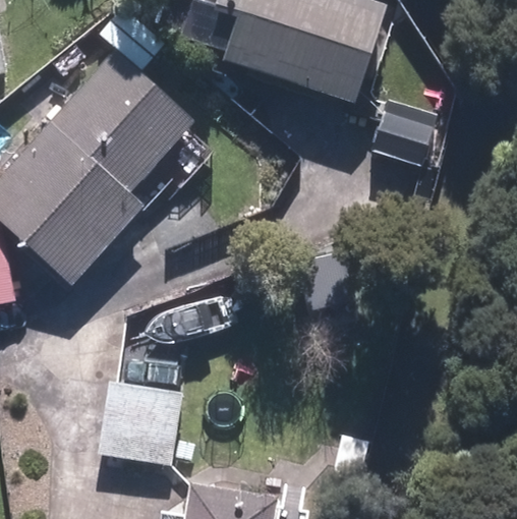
[(223,60),(353,104),(386,6),(366,0),(212,0),(211,4),(238,13),(223,60)]
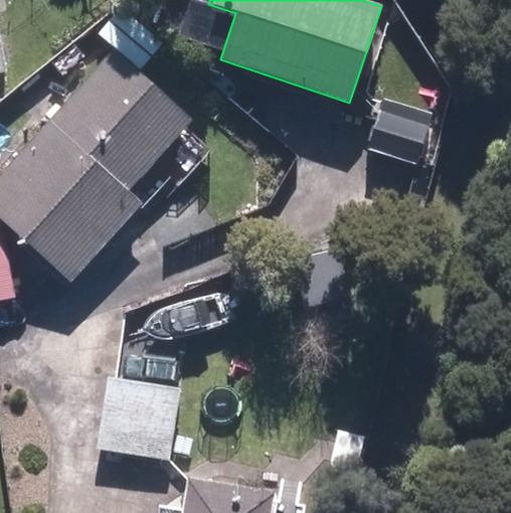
[(106,21),(123,38),(140,22),(123,5),(106,21)]
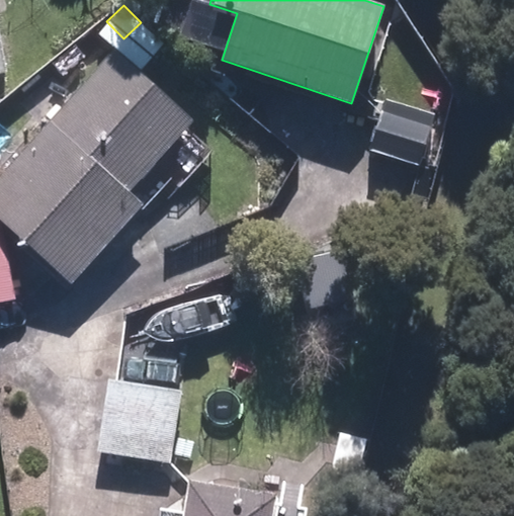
[(129,43),(140,54),(158,35),(147,23),(129,43)]
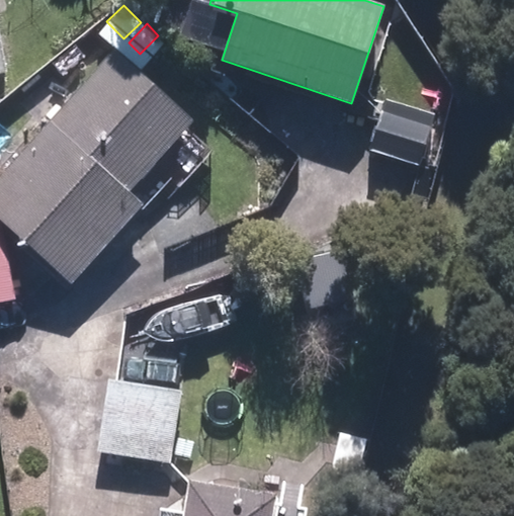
[(0,176),(0,219),(71,282),(144,203),(151,209),(172,184),(153,166),(193,120),(113,50),(0,176)]
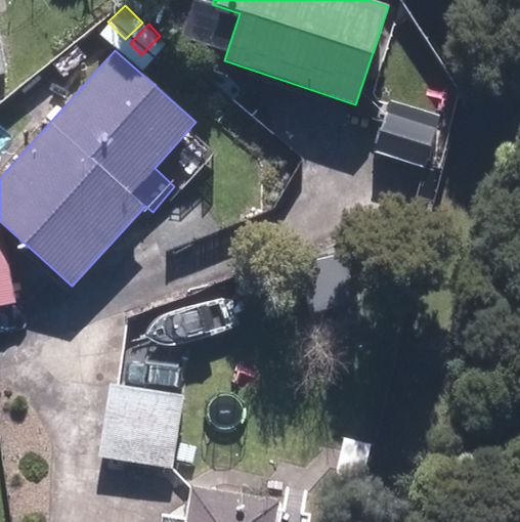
[(373,97),(414,109),(426,64),(386,53),(373,97)]
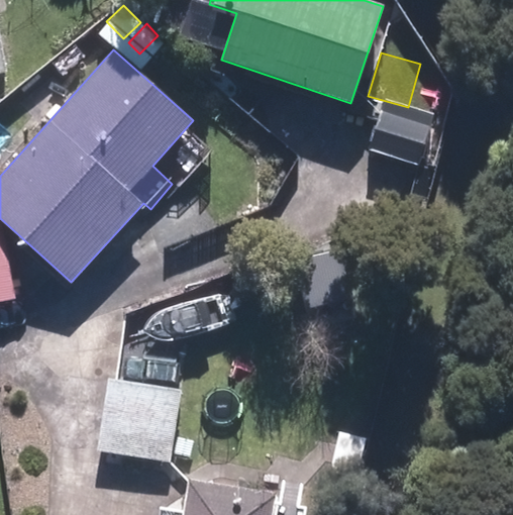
[(402,160),(437,166),(455,87),(420,79),(402,160)]
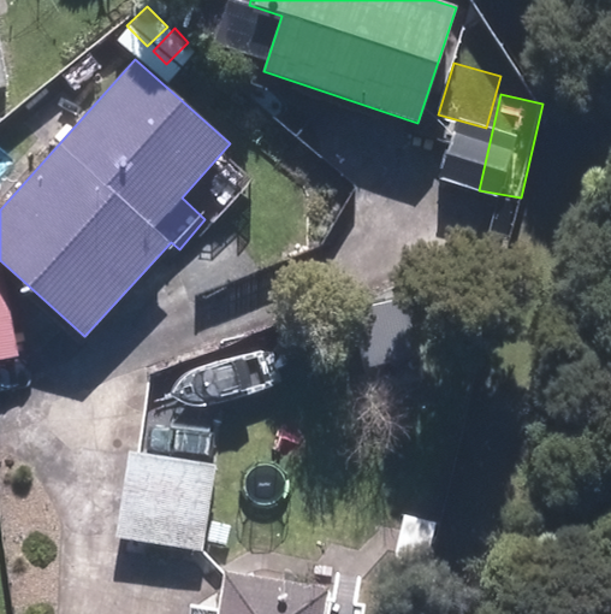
[(0,265),(0,361),(16,360),(3,266),(0,265)]
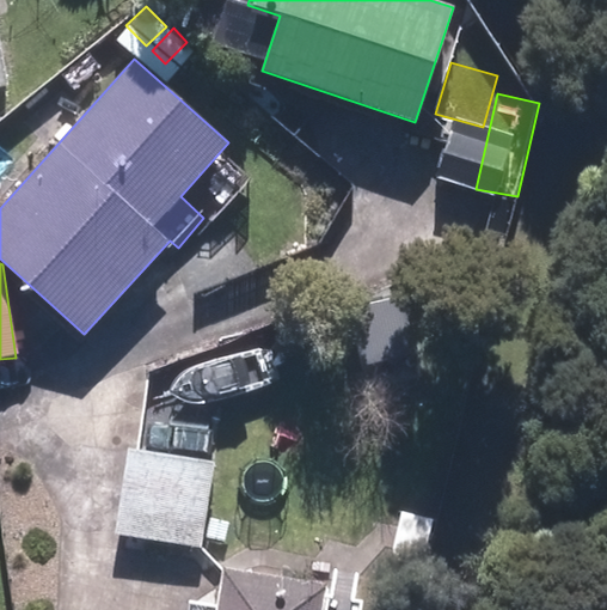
[(116,534),(202,547),(215,461),(129,449),(116,534)]
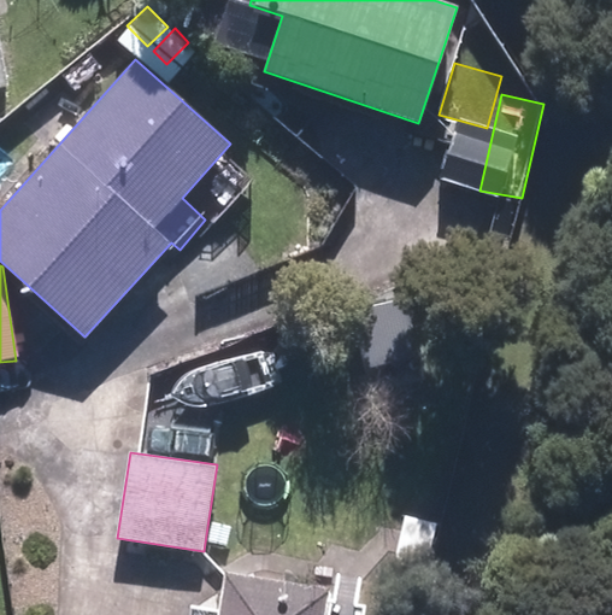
[(319,614),(324,592),(222,577),(216,614),(319,614)]
